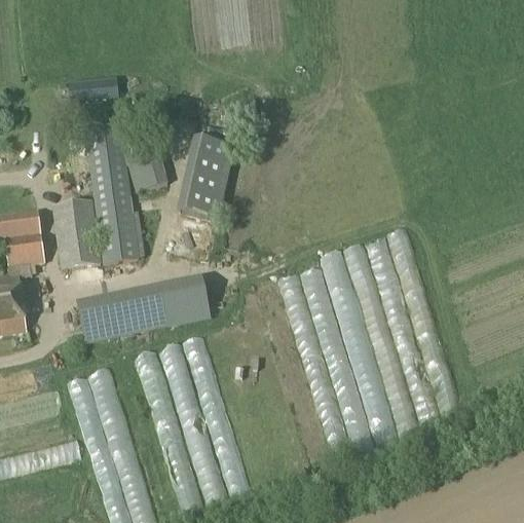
[(115,82),(70,87),(72,104),(117,100),(116,85),(115,82)]
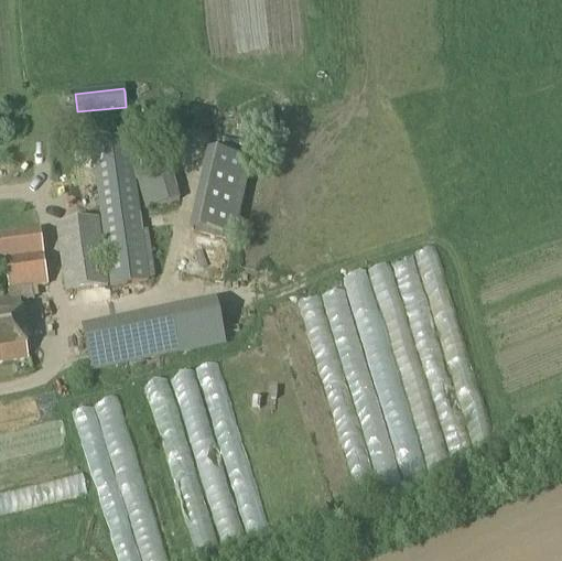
[(239,150),(244,128),(219,123),(200,220),(237,227),(252,152),(239,150)]
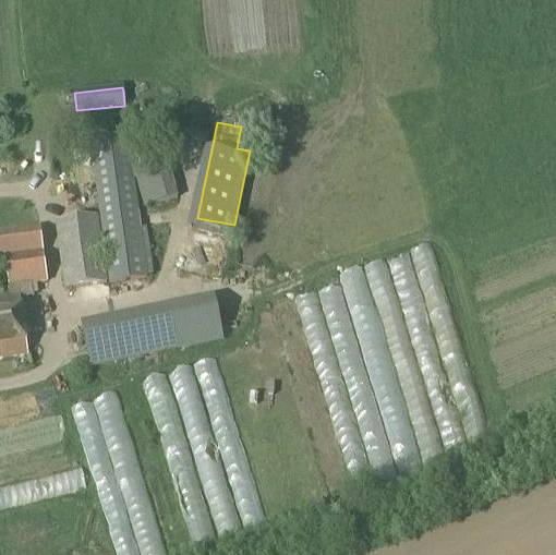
[(168,154),(134,165),(130,131),(88,136),(99,213),(55,218),(64,286),(109,280),(109,281),(149,277),(145,250),(155,248),(152,224),(142,225),(136,180),(143,204),(180,195),(168,154)]
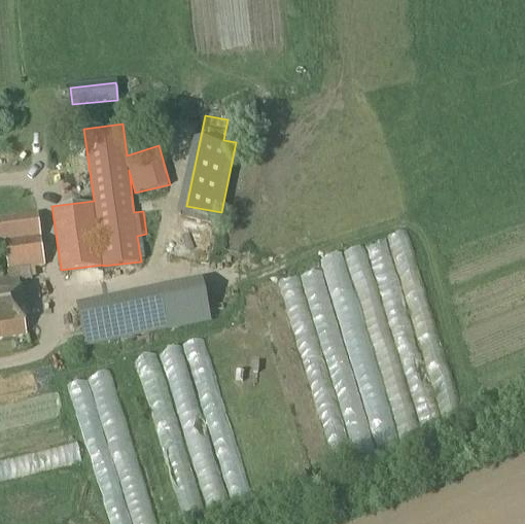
[(39,212),(1,217),(0,216),(0,243),(4,243),(9,277),(19,276),(19,279),(33,278),(31,267),(46,265),(39,212)]
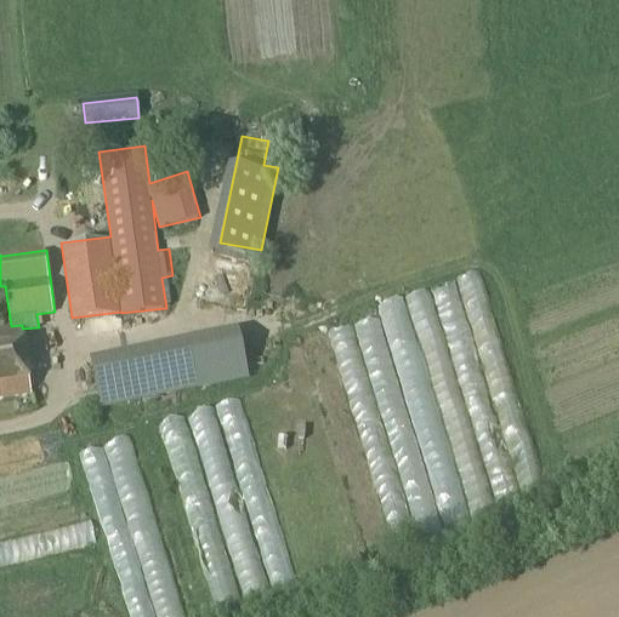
[(22,325),(11,326),(0,327),(0,395),(30,392),(22,329),(22,325)]
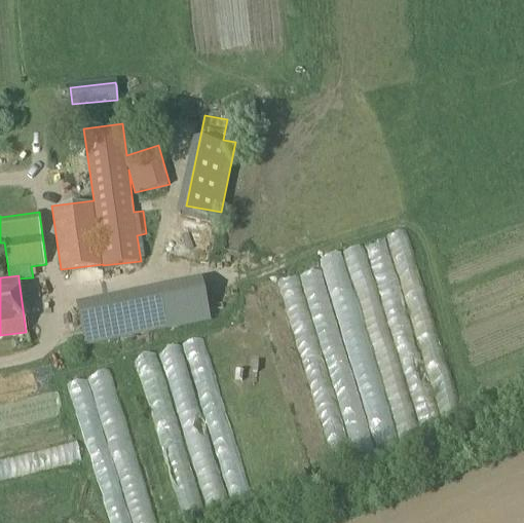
[(114,312),(80,320),(83,334),(117,327),(114,312)]
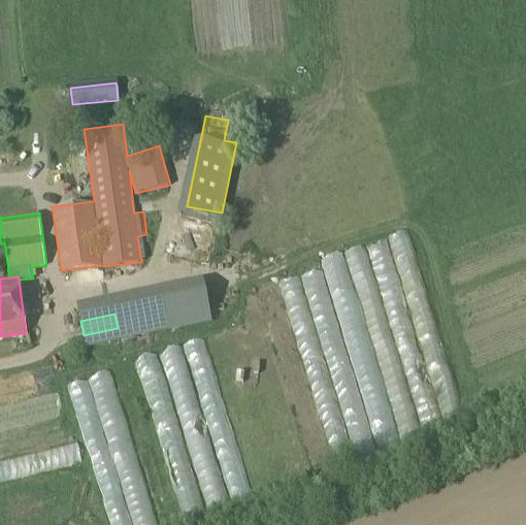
[(186,403),(198,399),(183,358),(170,362),(186,403)]
